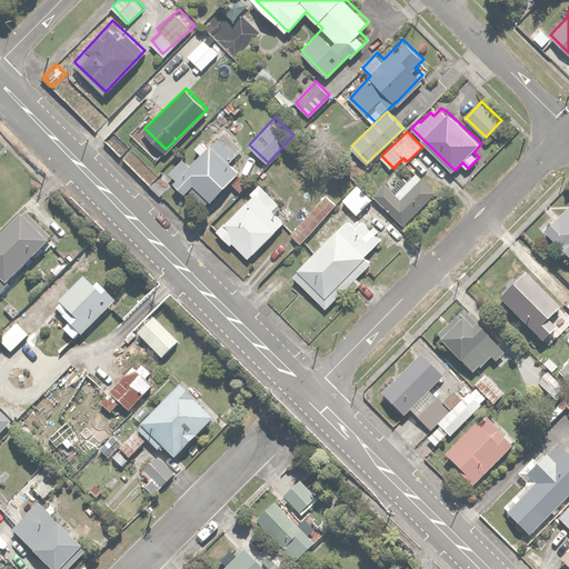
[(229,160),(238,150),(220,132),(208,145),(201,138),(193,146),(200,152),(190,162),(183,156),(169,169),(176,176),(172,178),(185,191),(189,187),(197,195),(205,188),(212,197),(228,180),(238,190),(249,179),(229,160)]
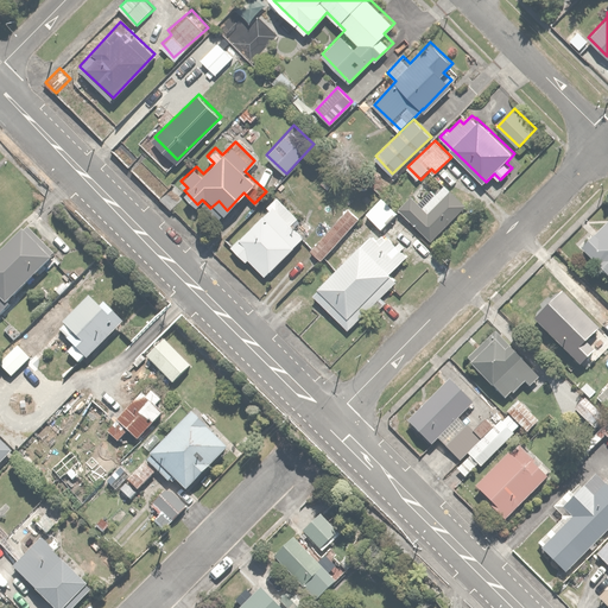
[(413,191),(399,206),(434,241),(468,207),(444,182),(423,202),(413,191)]
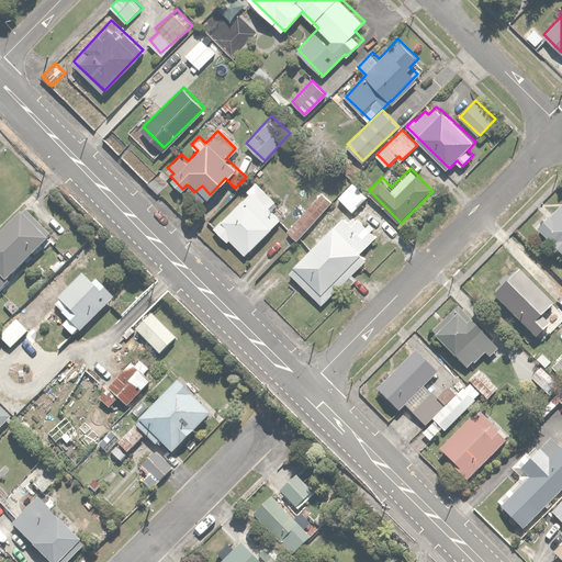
[(270,208),(277,201),(258,180),(246,190),(248,193),(213,225),(228,242),(231,238),(243,251),(280,217),(270,208)]
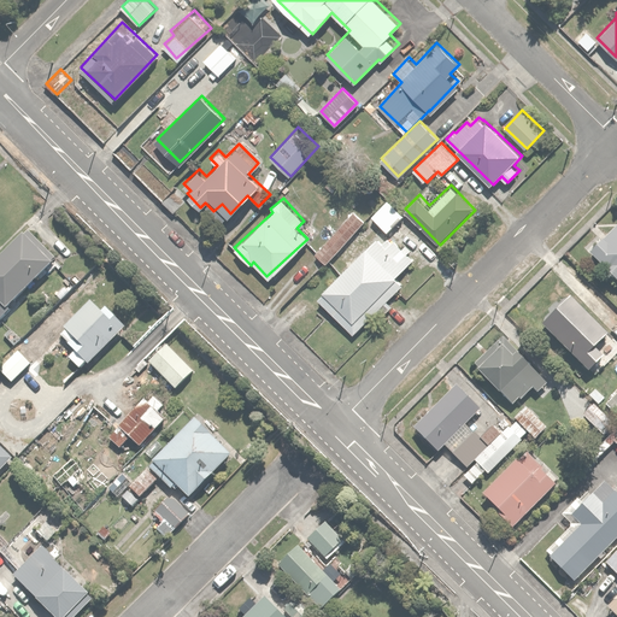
[(404,216),(387,199),(371,216),(388,231),(404,216)]
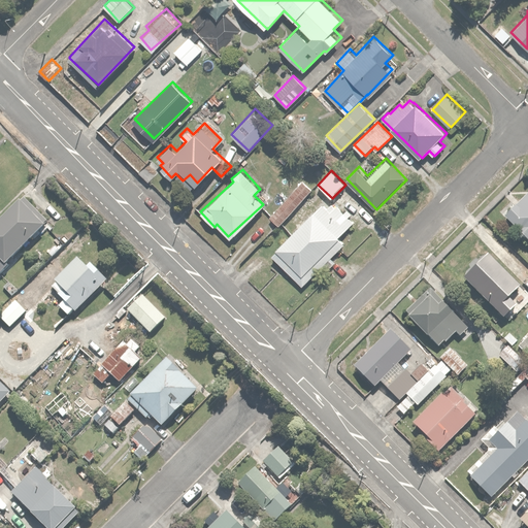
[(303,179),(268,215),(279,226),(314,191),(303,179)]
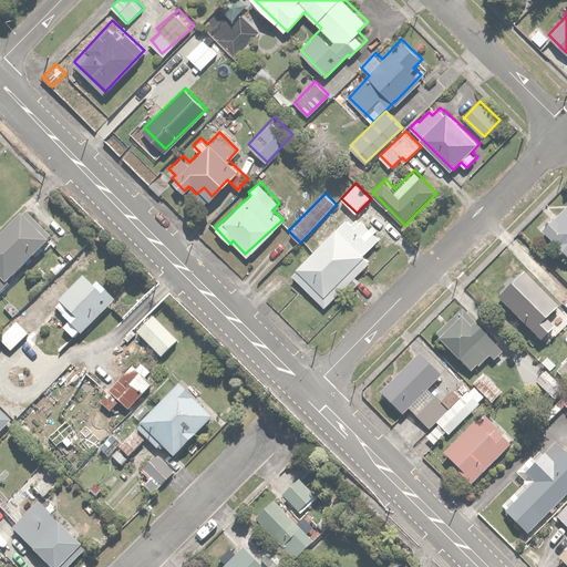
[(566,203),(542,230),(566,255),(566,203)]
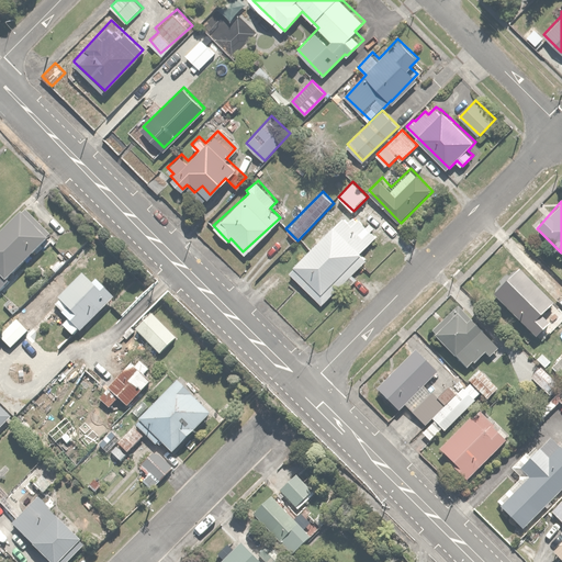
[(8,276),(51,234),(24,209),(0,231),(0,292),(12,280),(8,276)]
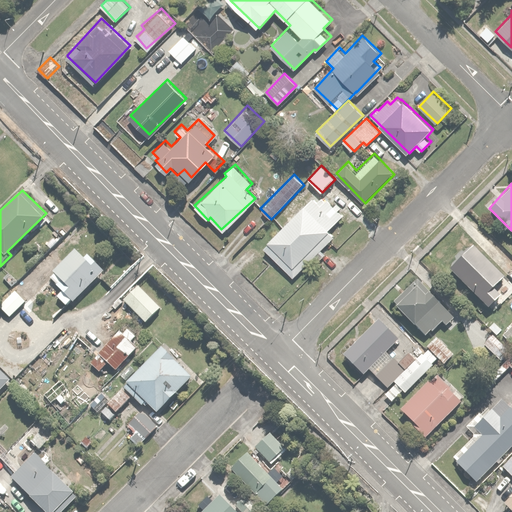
[(317,199),(314,196),(265,245),(295,275),(313,257),(319,262),(328,254),(322,248),(335,234),(331,230),(345,215),(326,196),(323,199),(320,196),(317,199)]
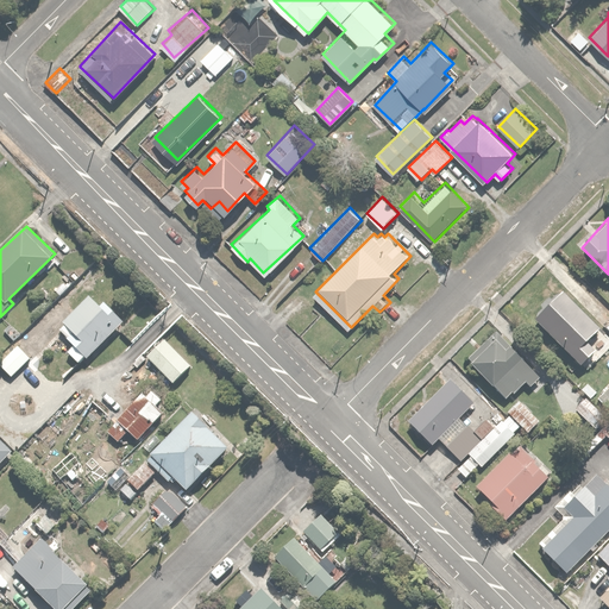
[(585,341),(600,326),(560,289),(533,318),(582,364),(595,350),(585,341)]
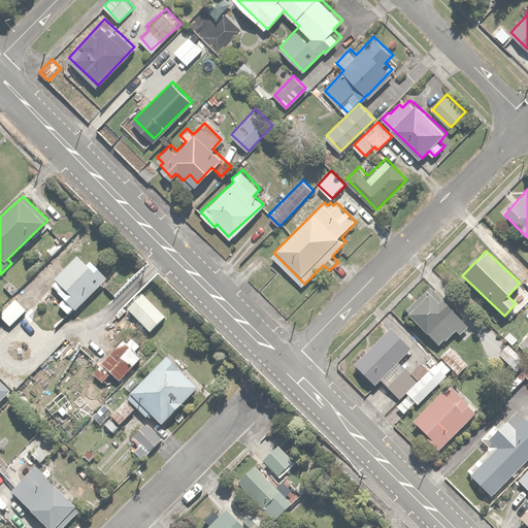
[(88,265),(77,255),(54,277),(56,281),(53,285),(64,296),(57,303),(69,316),(109,276),(92,260),(88,265)]
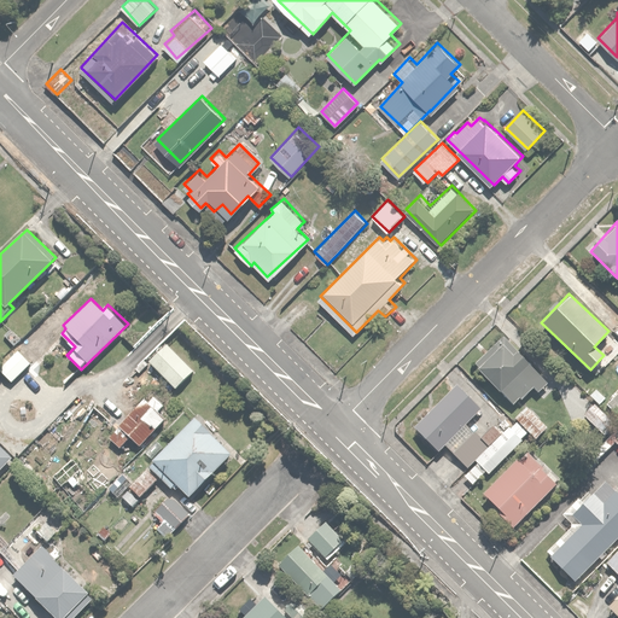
[(540,371),(502,336),(476,362),(516,401),(531,385),(536,390),(547,379),(538,372),(540,371)]
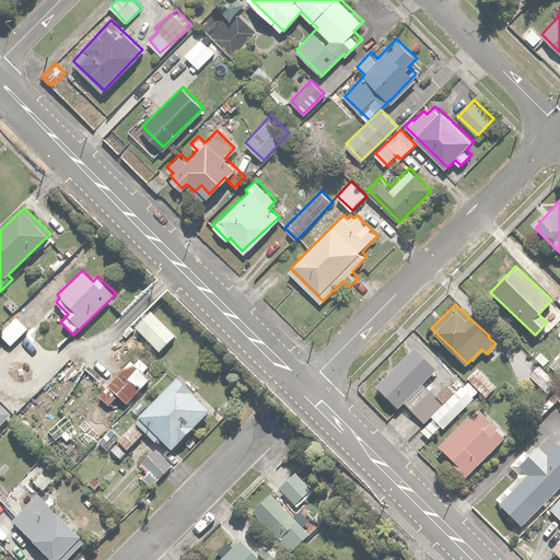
[(150,310),(133,327),(160,351),(176,334),(150,310)]
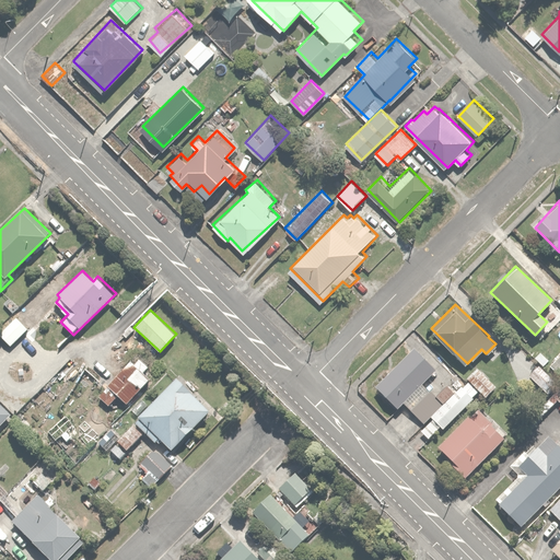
[(15,316),(0,333),(0,334),(12,346),(28,328),(15,316)]
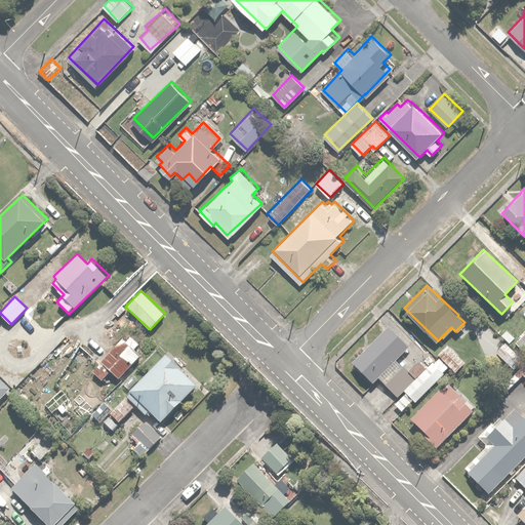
[(372,382),(378,377),(398,397),(405,391),(406,393),(394,405),(401,412),(413,400),(416,404),(451,370),(437,356),(423,368),(414,359),(404,368),(396,360),(409,348),(388,326),(352,361),(372,382)]
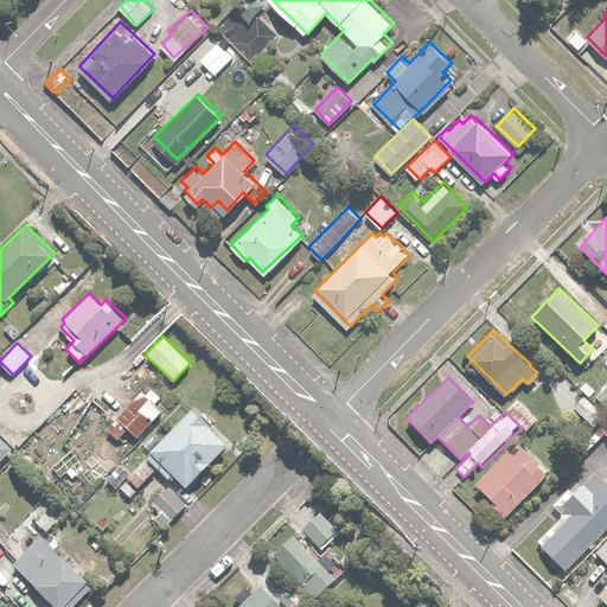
[(606,406),(606,383),(596,396),(606,406)]
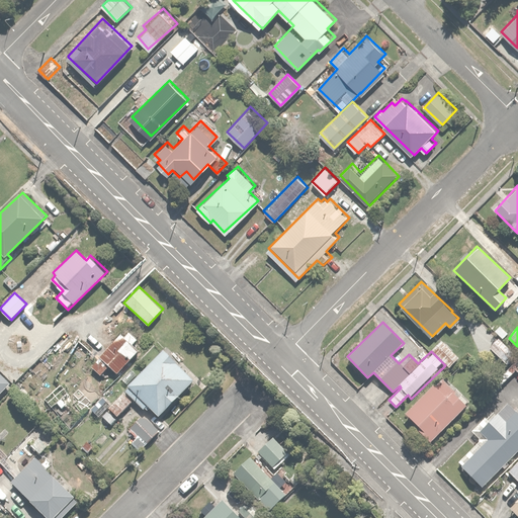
[(119,334),(99,357),(91,366),(100,373),(107,365),(117,373),(139,349),(133,344),(138,338),(130,330),(123,337),(119,334)]
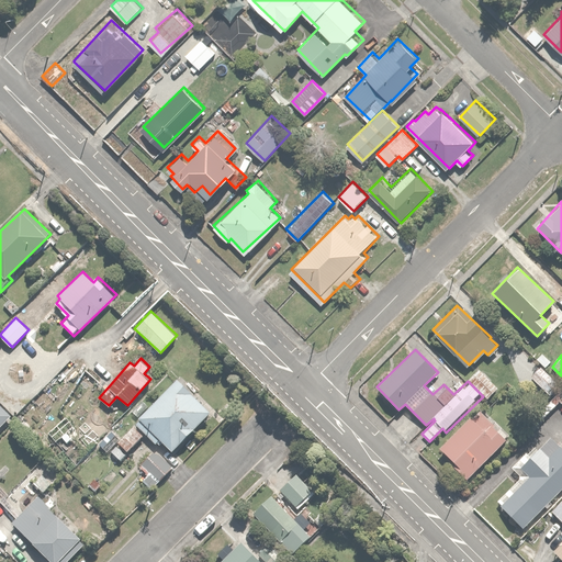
[(540,364),(529,375),(551,395),(561,384),(540,364)]
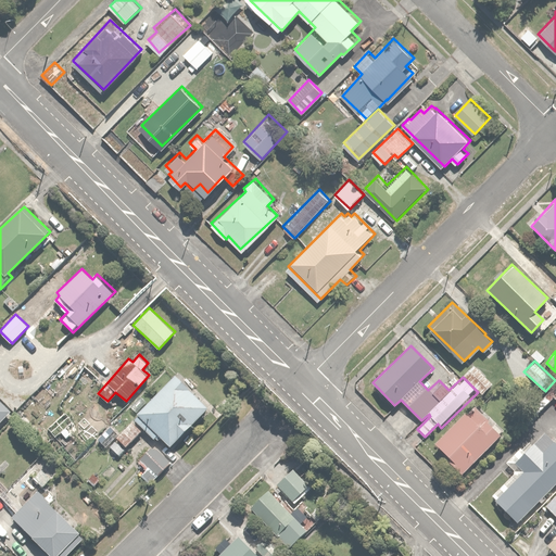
[(474,365),(463,375),(485,396),(495,386),(474,365)]
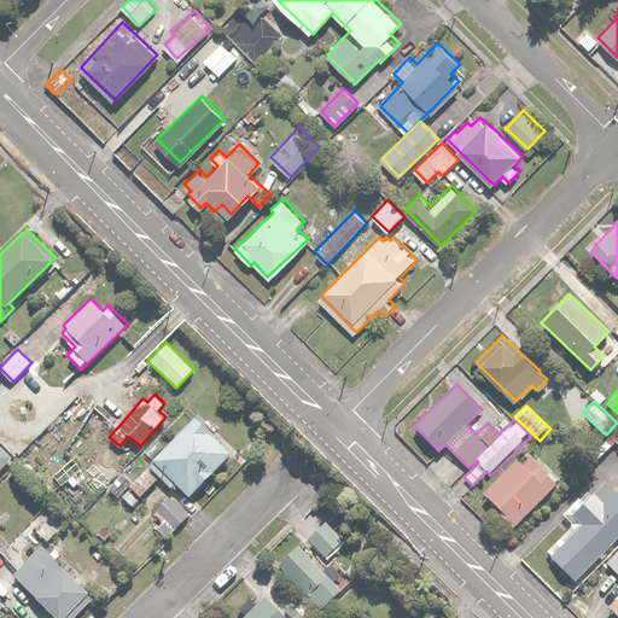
[(153,459),(155,460),(150,465),(174,489),(179,484),(191,496),(233,453),(194,415),(153,459)]
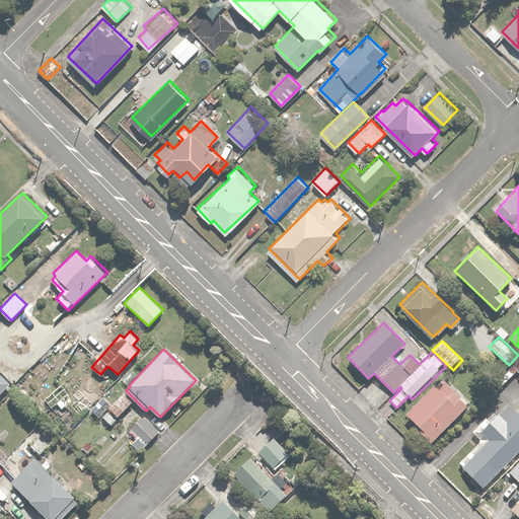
[(33,371),(41,378),(44,374),(51,380),(60,369),(53,363),(55,361),(48,354),(33,371)]
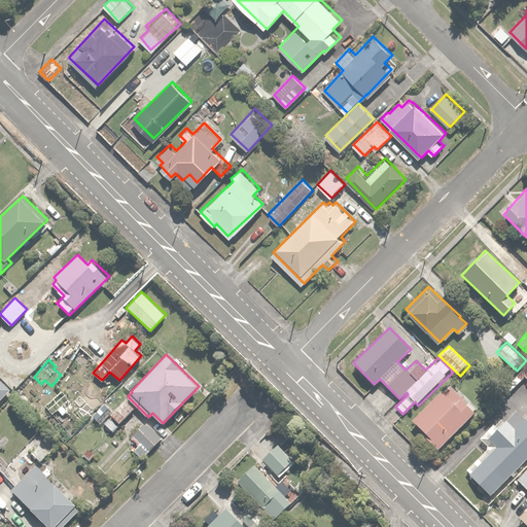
[(0,399),(10,388),(0,378),(0,399)]
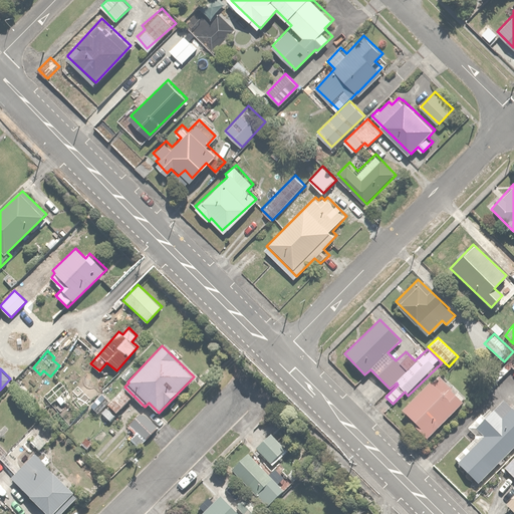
[(436,372),(402,410),(419,426),(416,429),(428,439),(465,399),(436,372)]
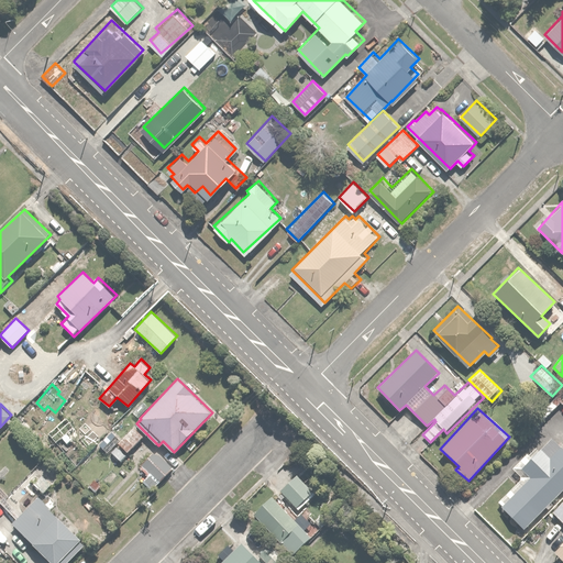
[(130,453),(144,434),(133,426),(119,444),(130,453)]
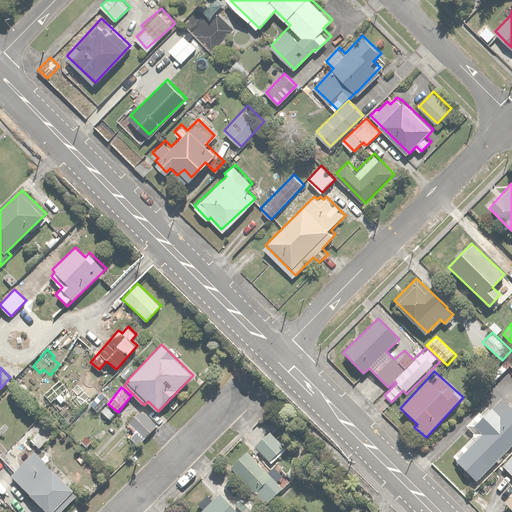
[(98,411),(108,399),(100,392),(89,404),(98,411)]
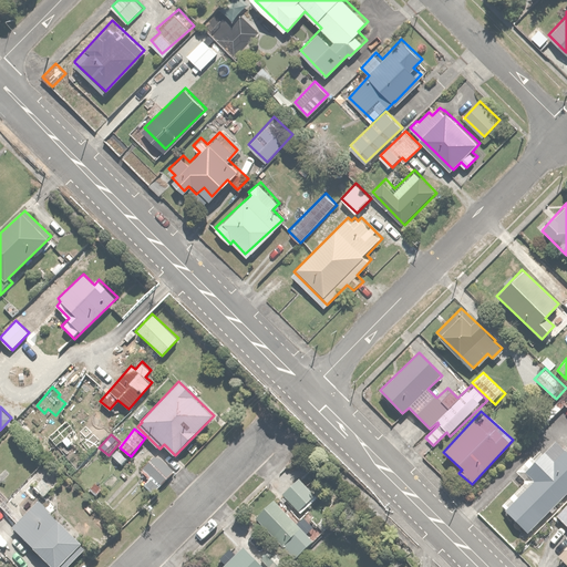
[(505,509),(528,534),(566,495),(566,452),(557,442),(525,473),(534,481),(505,509)]
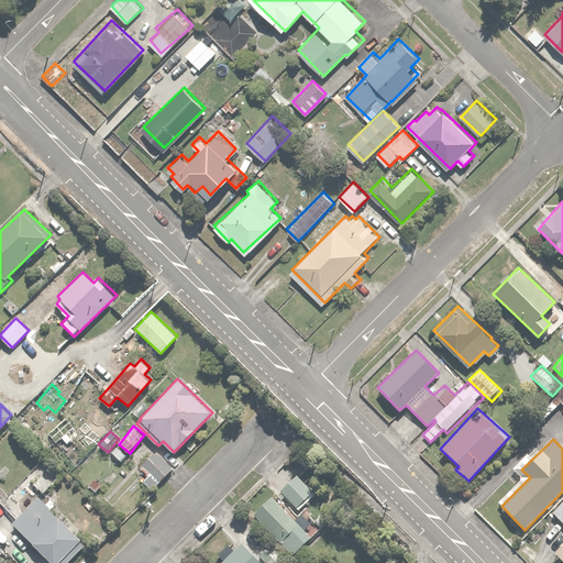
[(153,489),(172,468),(153,452),(140,467),(147,474),(142,479),(153,489)]
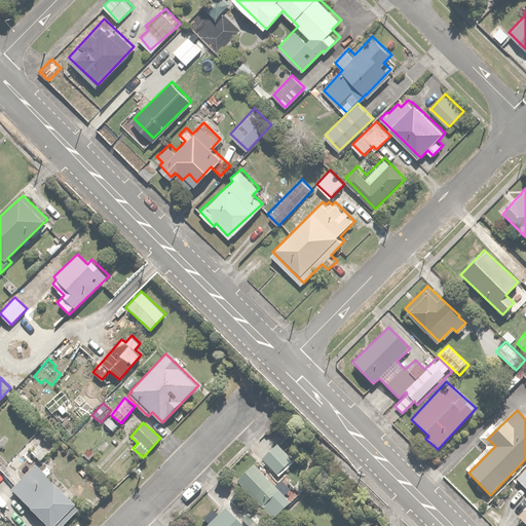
[(41,460),(51,448),(41,440),(31,452),(41,460)]
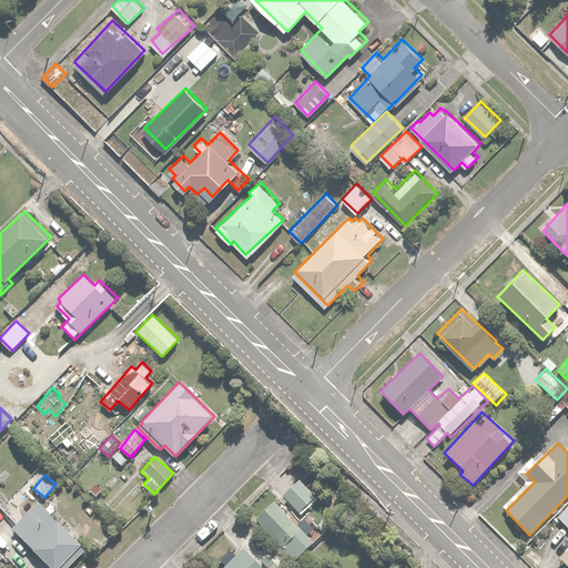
[(295,480),(282,495),(302,514),(315,500),(295,480)]
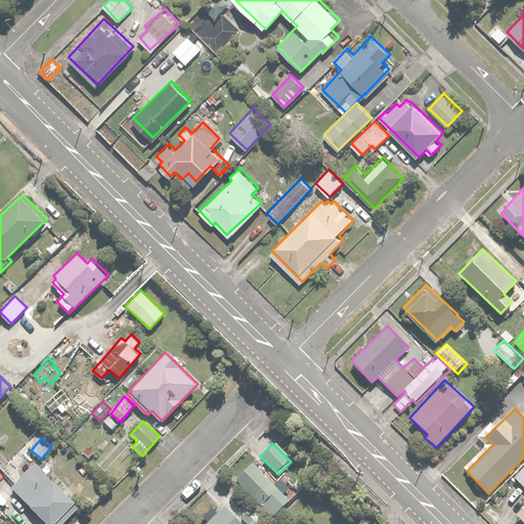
[(253,461),(235,478),(274,518),(292,500),(253,461)]
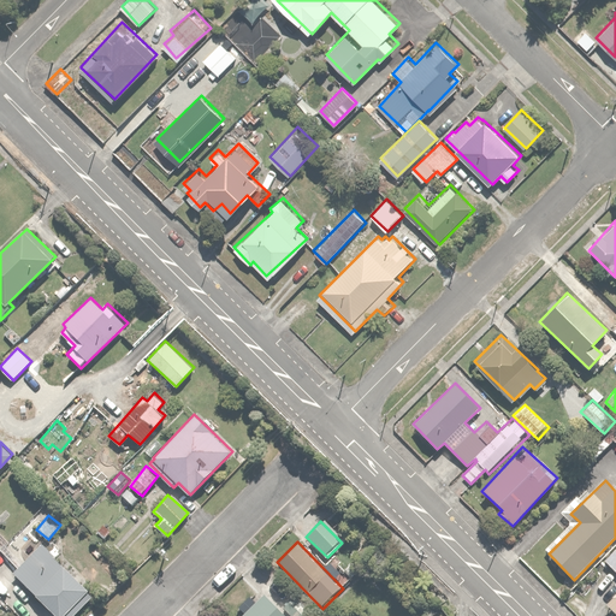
[(41,543),(13,572),(57,615),(73,615),(95,596),(41,543)]
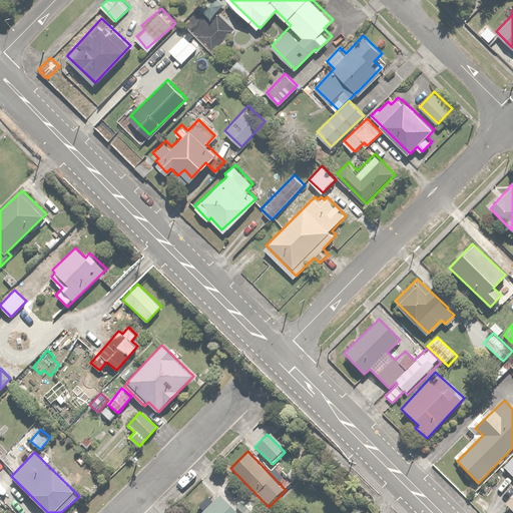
[(236,512),(220,494),(199,512),(236,512)]
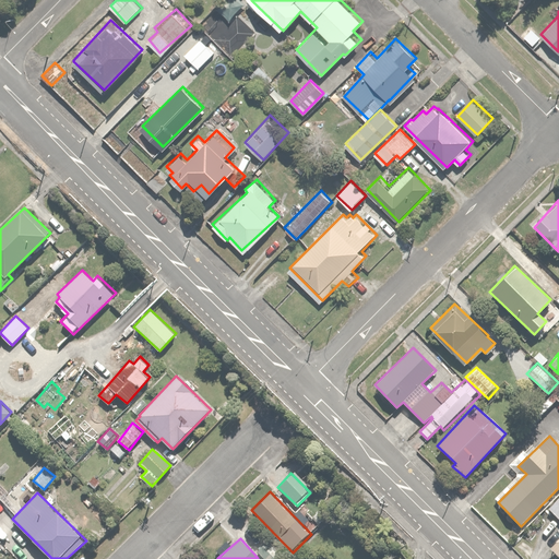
[(263,542),(256,551),(265,558),(273,558),(277,552),(263,542)]
